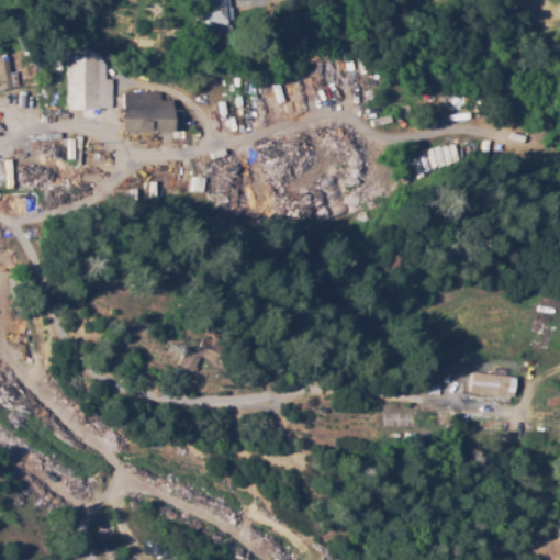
[(209,28),(205,1),(215,0),(225,0),(228,24),(209,28)]
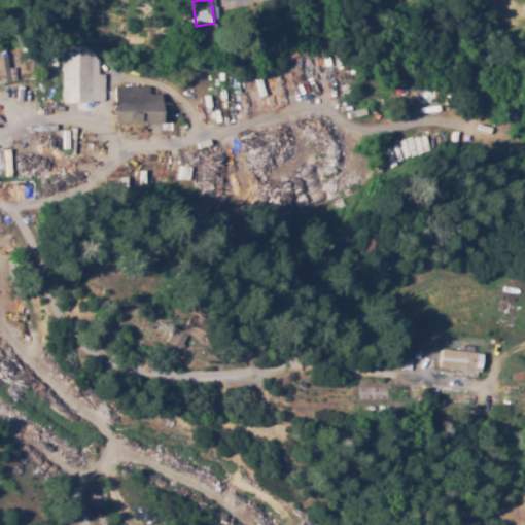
[(216,20),(214,0),(229,0),(230,7),(224,8),(225,19),(216,20)]
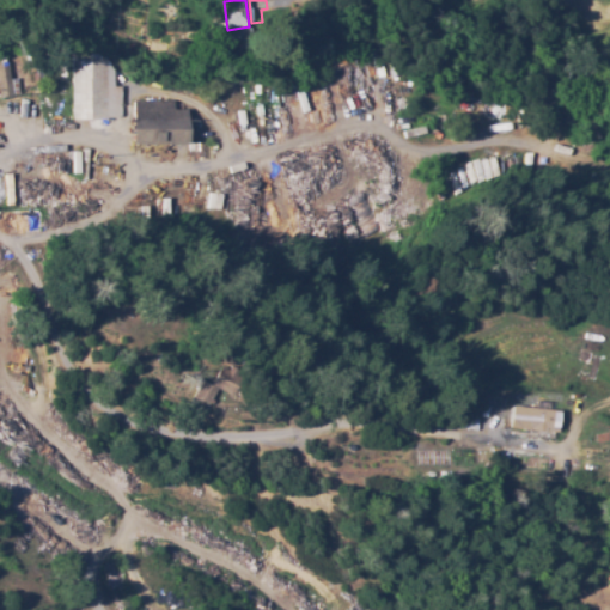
[(75,119),(74,61),(109,60),(109,65),(115,65),(115,67),(117,67),(119,85),(124,85),(124,91),(141,91),(141,99),(126,99),(126,107),(127,107),(127,117),(75,119)]
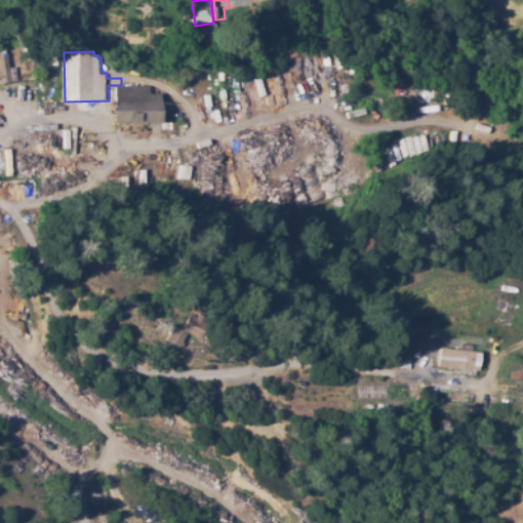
[(0,81),(14,81),(13,66),(7,67),(6,52),(0,52),(0,81)]
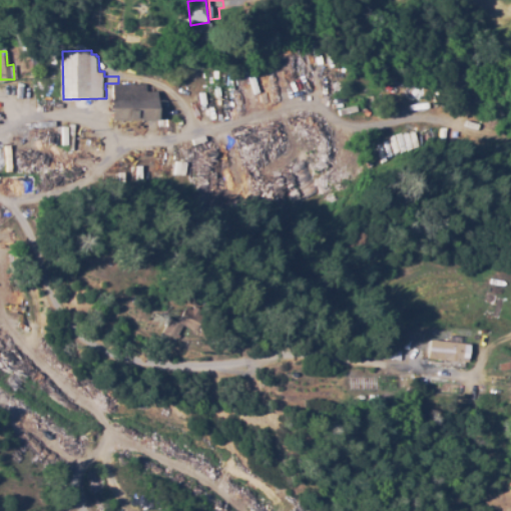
[(36,67),(30,66),(31,57),(38,58),(36,67)]
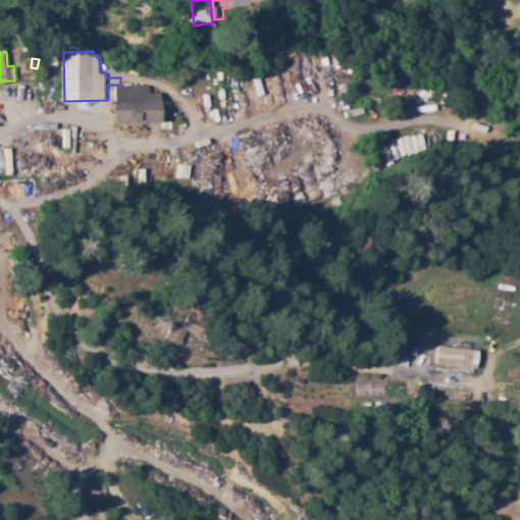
[(116,122),(115,86),(151,85),(151,93),(161,92),(162,121),(116,122)]
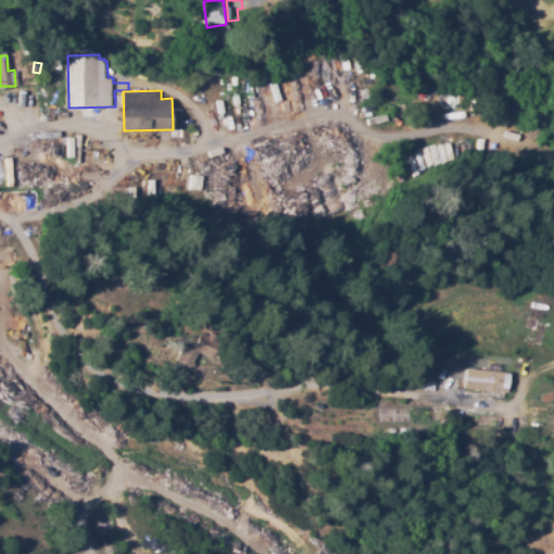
[(64,142),(45,130),(48,126),(67,138),(64,142)]
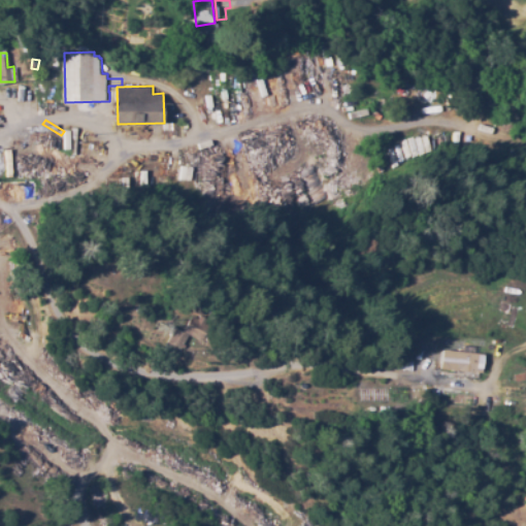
[(208,342),(200,337),(198,340),(181,330),(189,316),(216,330),(208,342)]
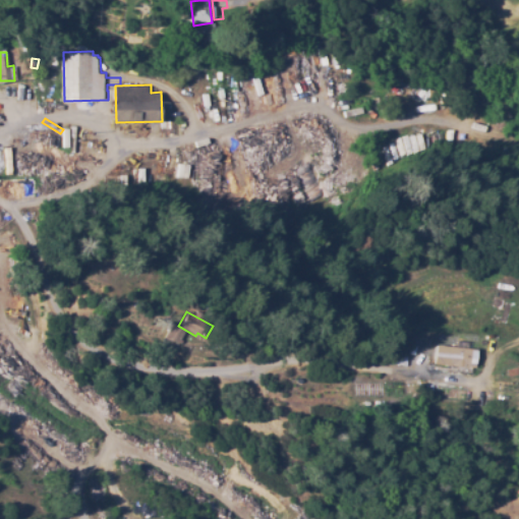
[(158,337),(173,342),(178,327),(163,322),(158,337)]
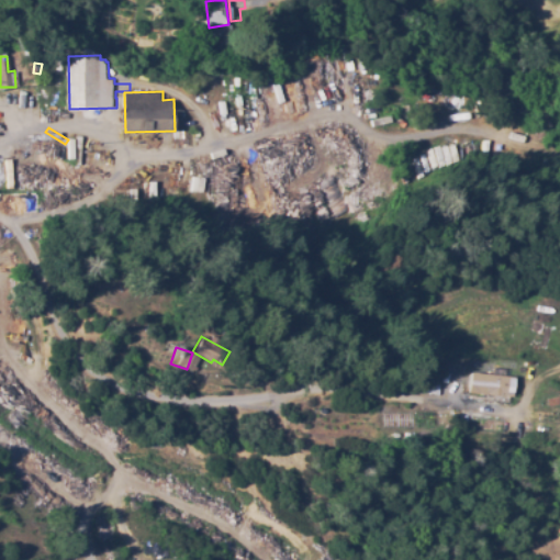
[(473,368),(518,372),(516,393),(472,389),(473,368)]
